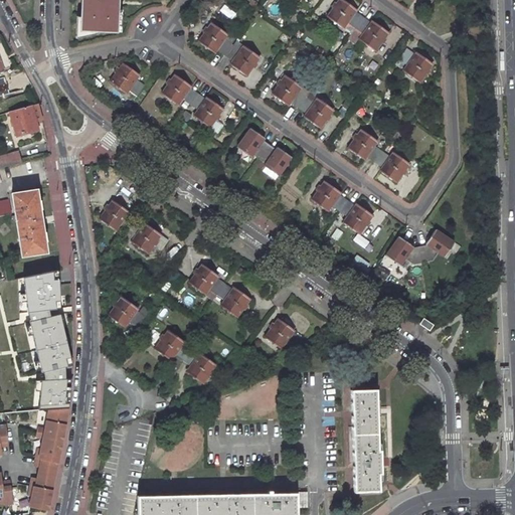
[(362,12),(345,0),(332,19),(348,30),(352,25),(368,36),(364,42),(380,54),(394,35),(378,23),(376,25),(360,14),(362,12)]
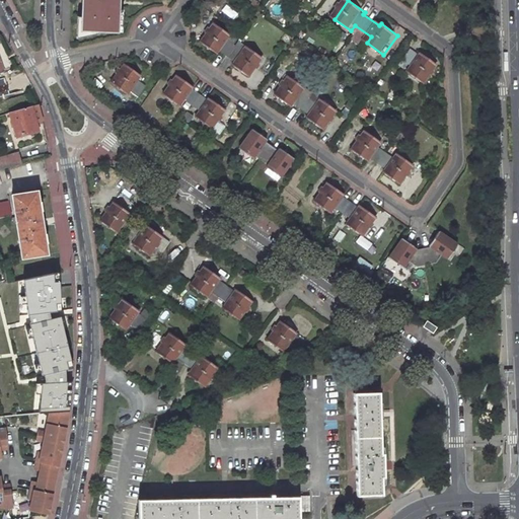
[(232,35),(216,23),(202,43),(218,55),(220,52),(236,64),(234,66),(250,77),(264,59),(248,47),(244,53),(228,41),(232,35)]
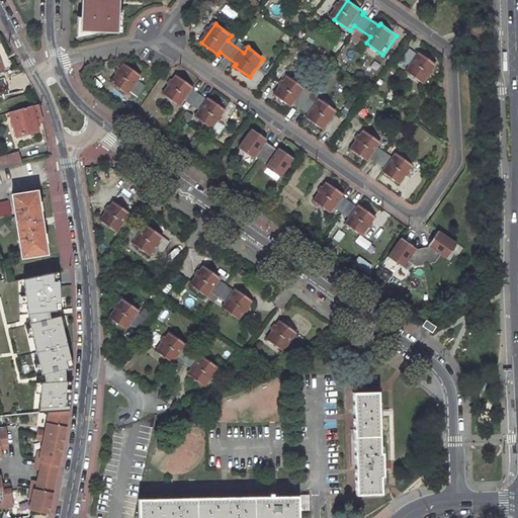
[(425,85),(439,66),(423,55),(421,57),(414,52),(405,63),(412,68),(409,73),(425,85)]
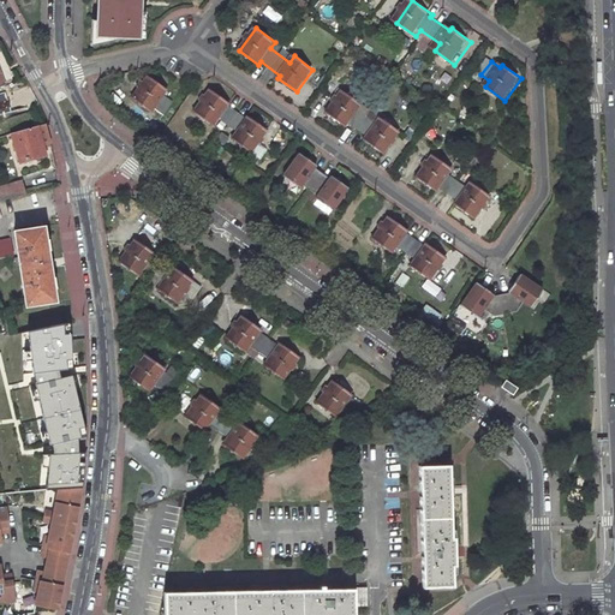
[(162,90),(139,73),(125,93),(148,111),(150,107),(159,113),(168,100),(161,94),(162,90)]
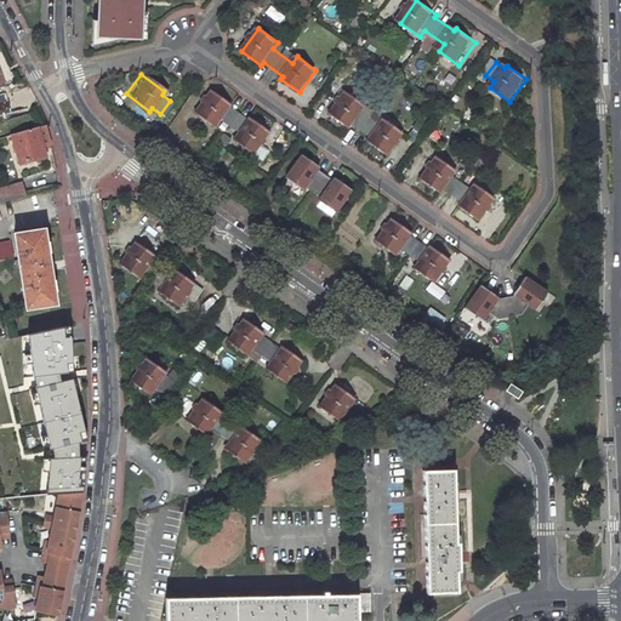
[(0,89),(0,113),(13,109),(5,87),(0,89)]
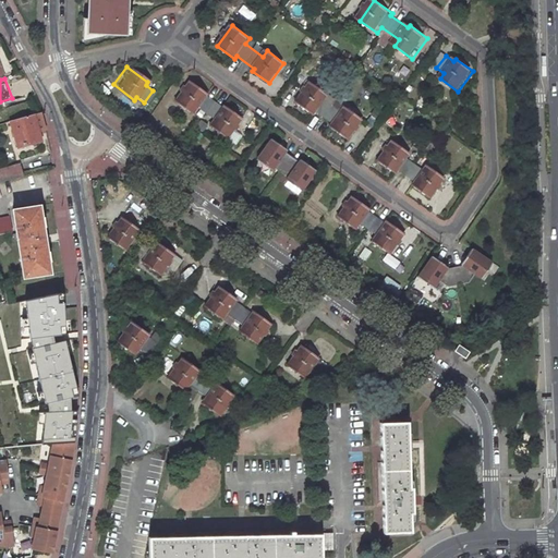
[(209,94),(191,81),(177,101),(194,114),(198,108),(215,121),(211,126),(229,140),(244,119),(227,107),(225,109),(207,96),(209,94)]
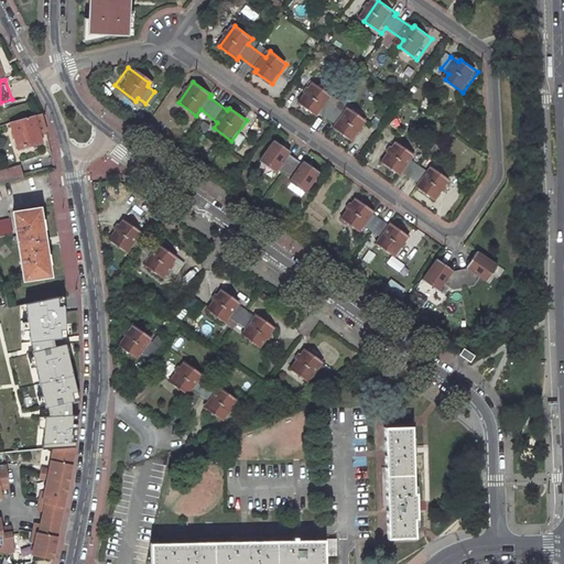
[(334,98),(316,85),(302,106),(320,119),(321,116),(338,128),(337,131),(355,143),(369,123),(351,110),(348,117),(331,104),(334,98)]
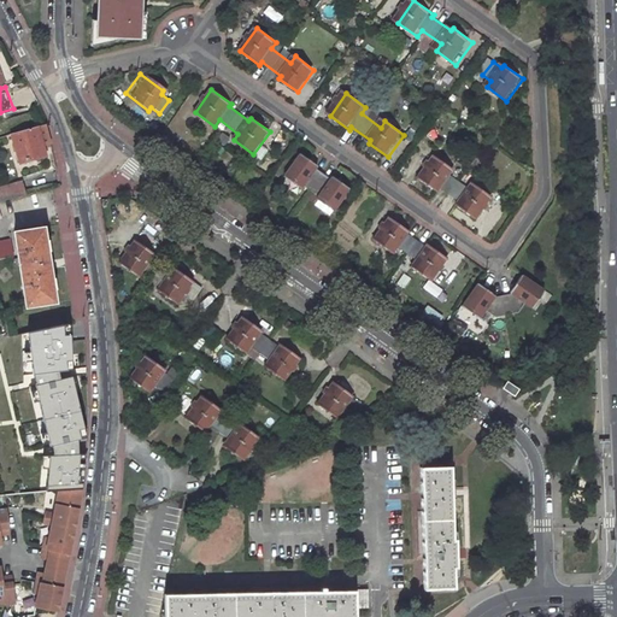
[(46,158),(43,145),(52,142),(50,125),(15,135),(22,163),(46,158)]
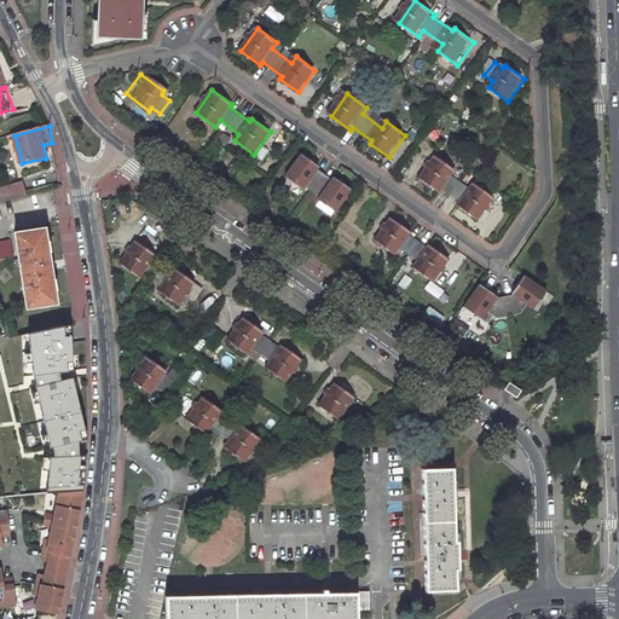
[(281,174),(300,189),(317,167),(298,152),(281,174)]
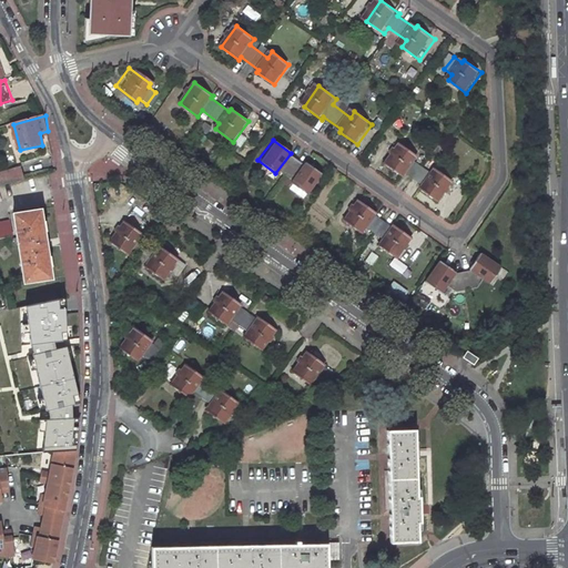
[(417,158),(401,144),(385,165),(403,178),(405,176),(422,189),(421,191),(438,204),(454,183),(436,170),(430,176),(414,163),(417,158)]
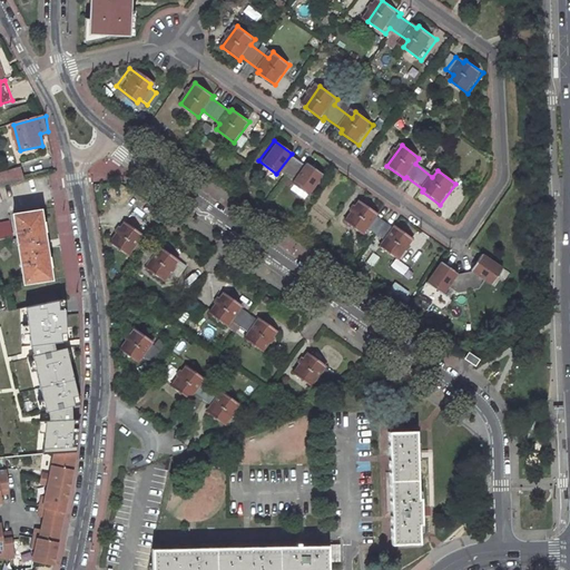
[(286,187),(303,199),(322,175),(305,163),(286,187)]
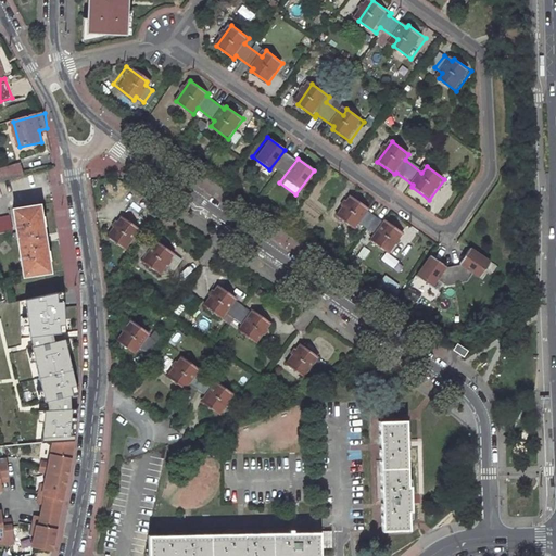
[(0,181),(23,175),(20,165),(0,171),(0,181)]
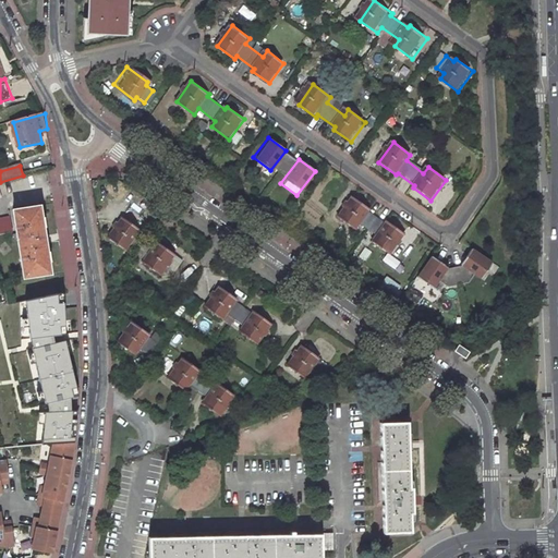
[(371,209),(352,196),(338,217),(355,230),(360,225),(376,238),(373,243),(390,255),(405,234),(387,222),(385,226),(367,213),(371,209)]
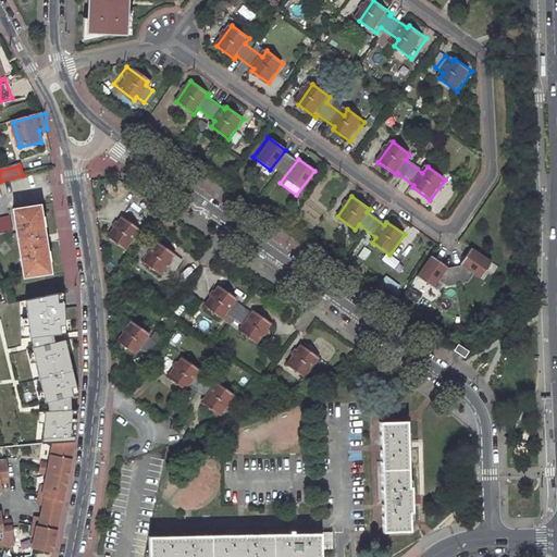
[(24,279),(50,274),(39,207),(13,211),(24,279)]
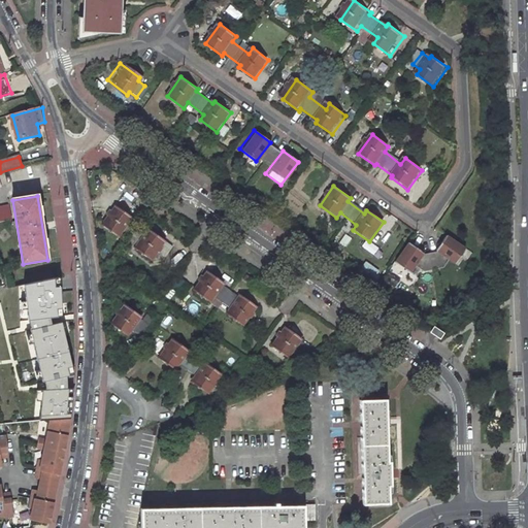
[(129,217),(112,204),(98,224),(114,236),(120,231),(127,237),(135,225),(127,220),(129,217)]
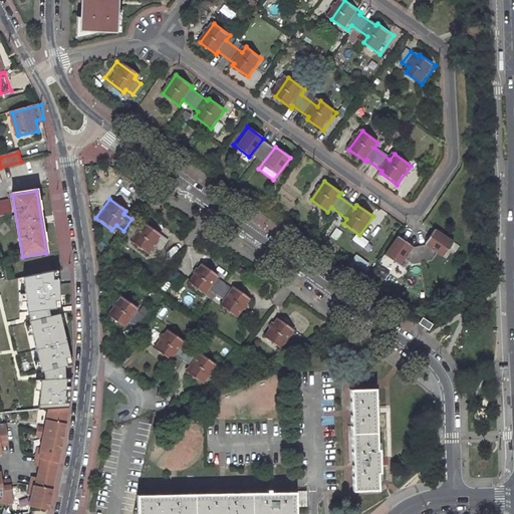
[(0,217),(11,217),(9,203),(0,203),(0,217)]
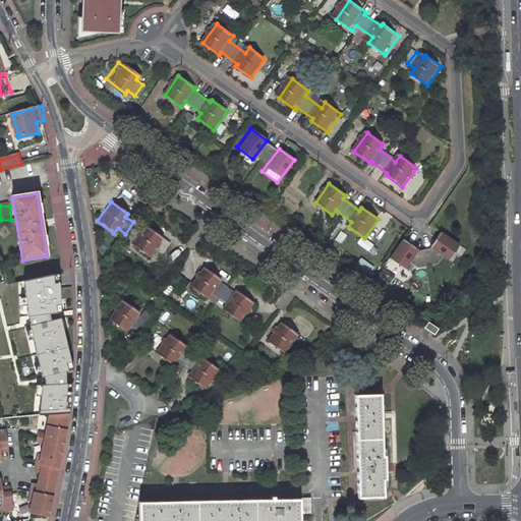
[(160,237),(143,226),(130,245),(147,256),(160,237)]
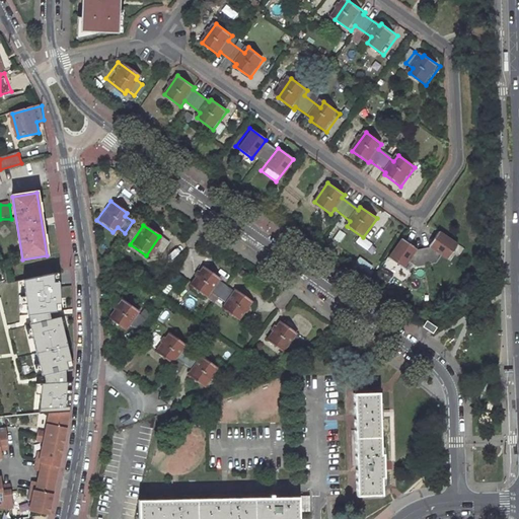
[(439,255),(446,260),(456,241),(436,230),(425,250),(419,247),(413,258),(431,270),(439,255)]
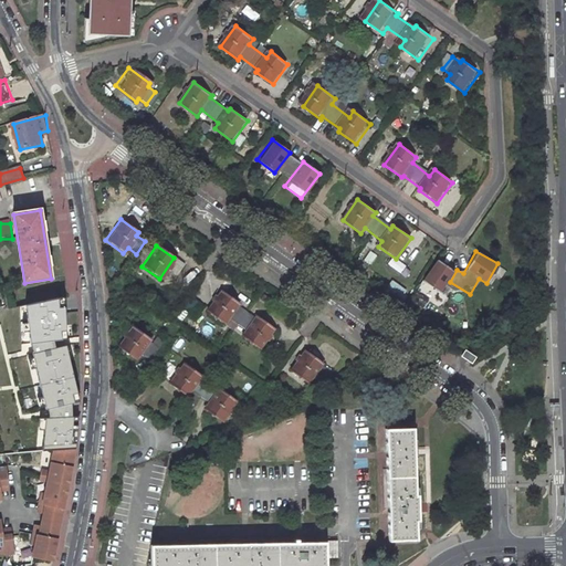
[(421,280),(440,291),(453,271),(436,259),(421,280)]
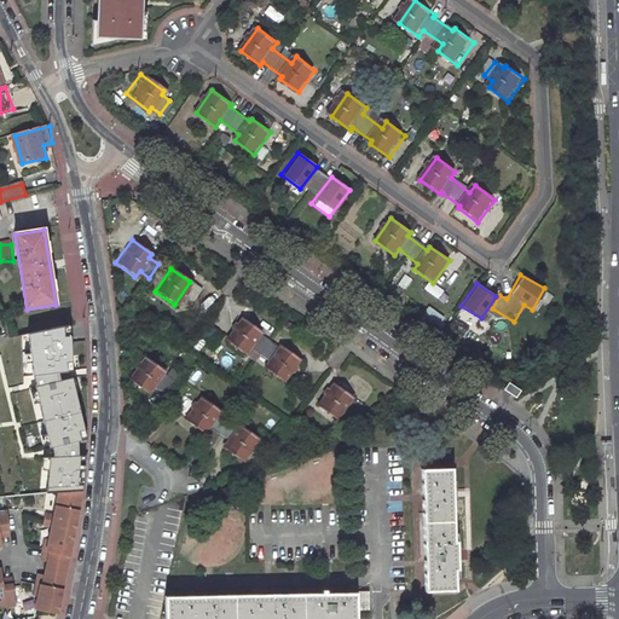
[(260,333),(241,318),(225,341),(243,354),(248,350),(267,364),(264,369),(283,383),(299,360),(281,347),(277,351),(258,335),(260,333)]
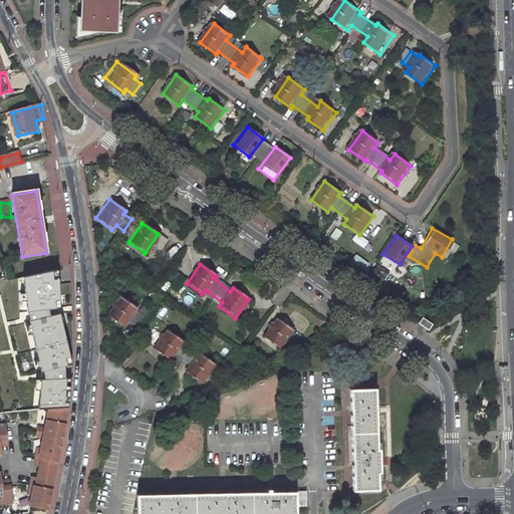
[(136,308),(119,296),(106,316),(122,327),(125,322),(133,327),(141,315),(135,310),(136,308)]
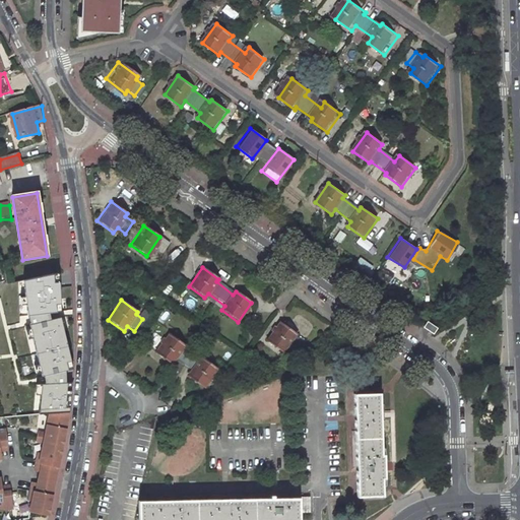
[(298,335),(281,323),(267,342),(283,354),(287,349),(296,355),(304,343),(296,337),(298,335)]
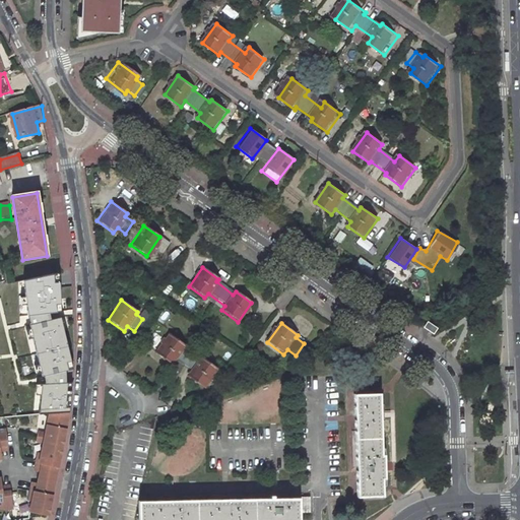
[(53,328),(20,325),(20,343),(35,344),(53,345),(53,328)]
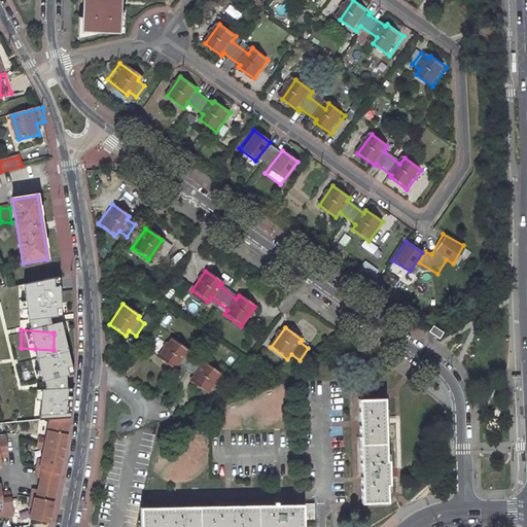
[(34,360),(59,361),(59,351),(59,332),(54,332),(54,350),(35,349),(34,360)]
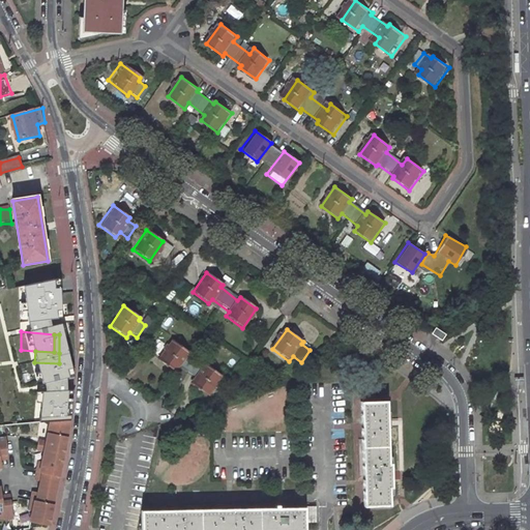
[(72,422),(78,353),(77,335),(59,334),(59,353),(59,363),(54,416),(54,423),(72,422)]
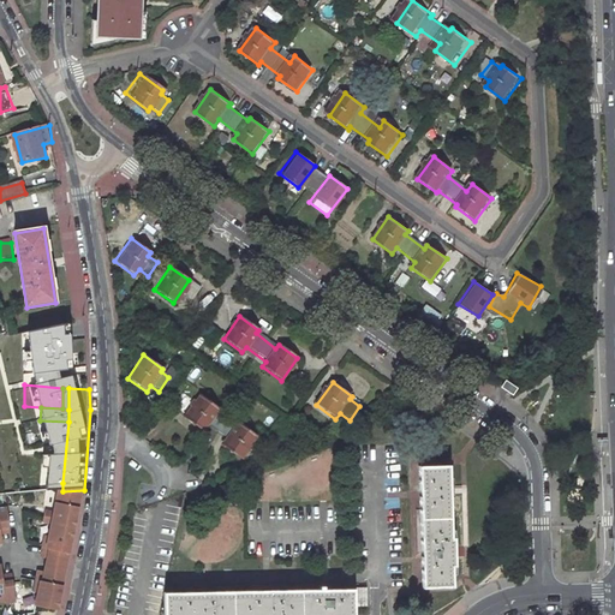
[(219,408),(198,395),(183,417),(202,431),(206,427),(225,440),(221,445),(240,459),(256,436),(237,423),(236,425),(216,412),(219,408)]
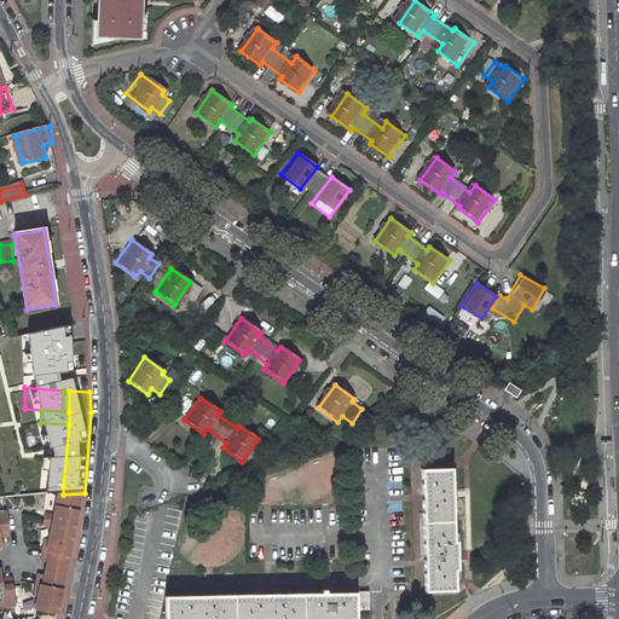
[(452,468),(422,470),(429,591),(461,590),(460,568),(463,568),(461,541),(457,541),(452,468)]
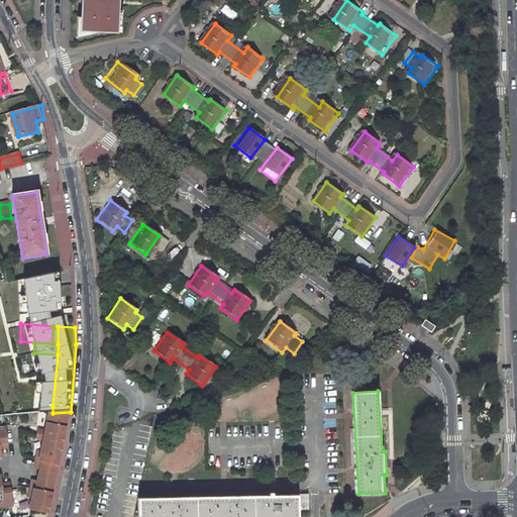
[(53,406),(45,406),(45,409),(38,409),(38,414),(49,413),(53,413),(53,406)]
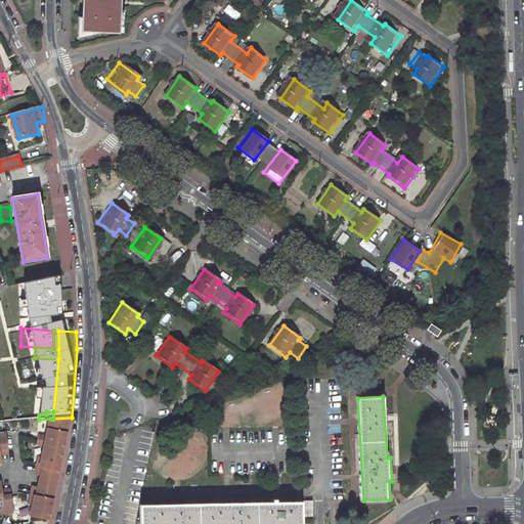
[(53,419),(50,419),(46,438),(39,436),(37,445),(44,446),(64,450),(72,418),(53,419)]
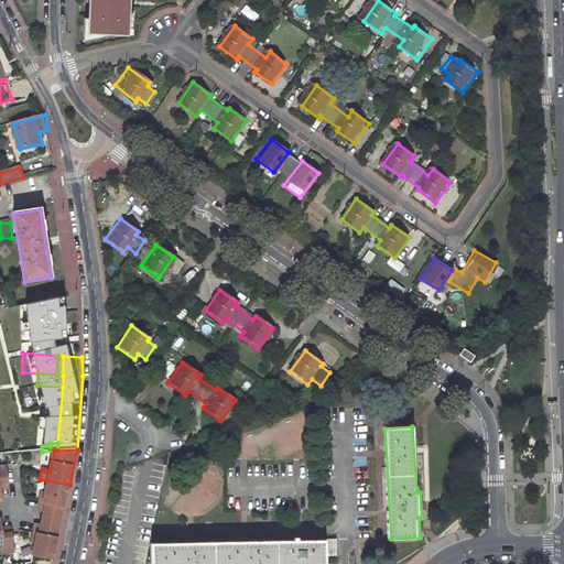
[(69,485),(47,480),(43,503),(40,502),(38,511),(56,514),(57,507),(64,508),(69,485)]
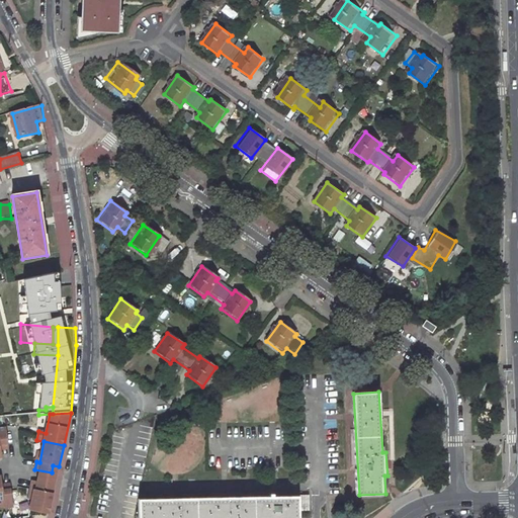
[(1,487),(0,478),(0,500),(3,501),(4,505),(4,509),(13,508),(10,491),(2,492),(1,487)]
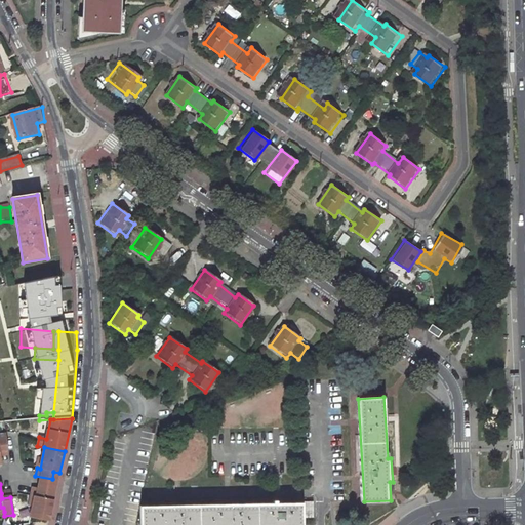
[(32,497),(36,498),(34,507),(32,518),(50,521),(55,493),(34,488),(32,497)]
